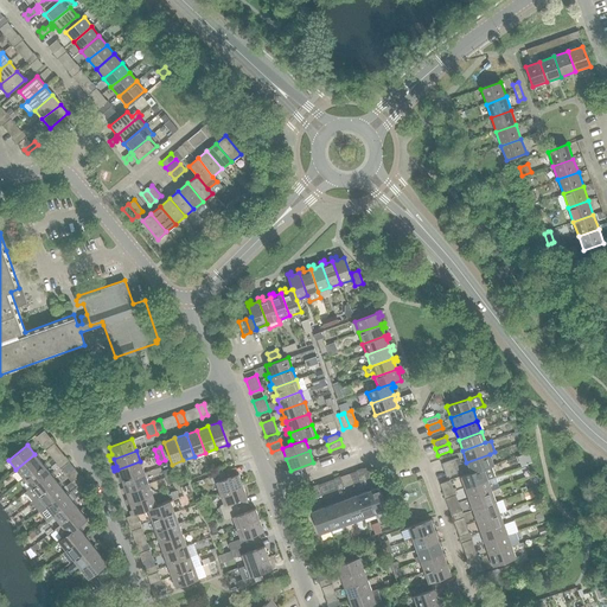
[(16,470),(24,479),(42,464),(34,454),(16,470)]
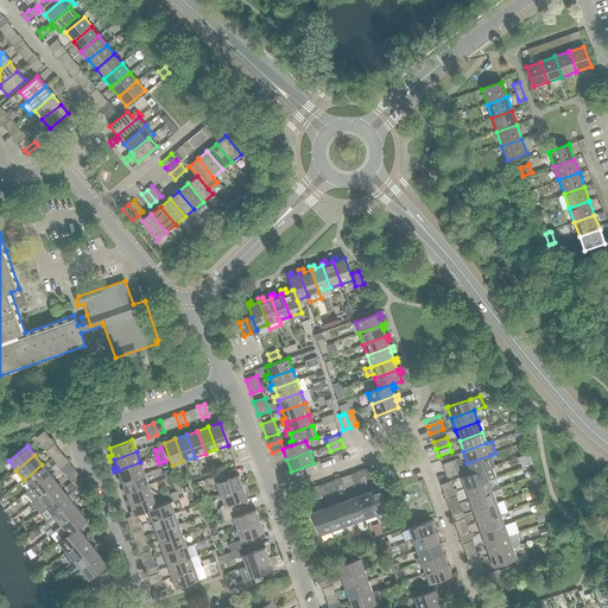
[(494,467),(491,455),(467,463),(472,474),(483,469),(485,470),(491,467),(494,467)]
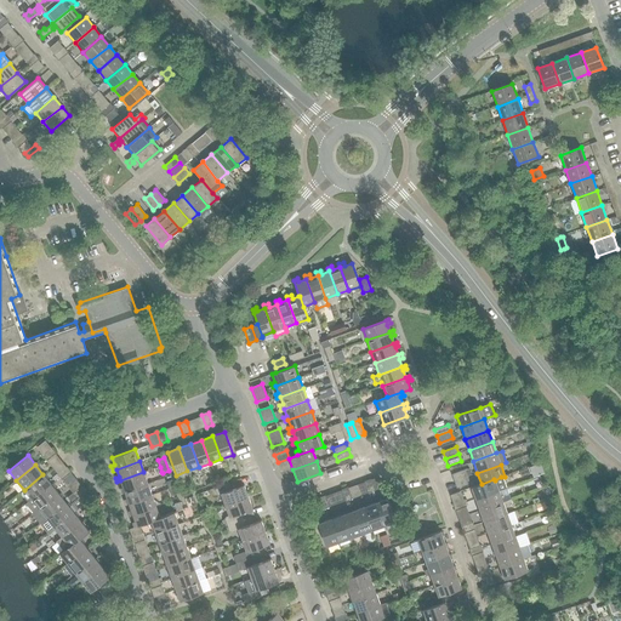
[(451,474),(454,482),(467,477),(465,469),(451,474)]
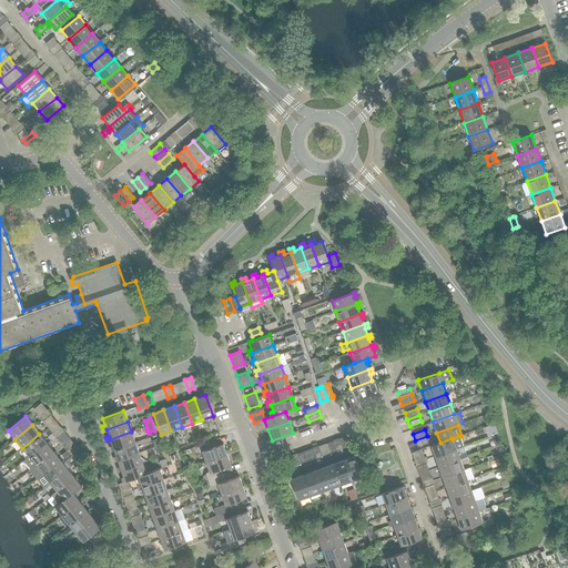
[(134,443),(131,432),(110,439),(112,446),(109,447),(110,452),(113,450),(113,449),(134,443)]
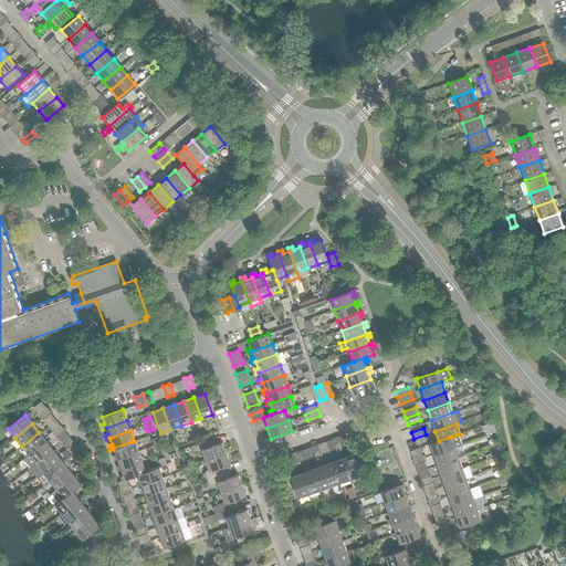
[(22,447),(29,456),(46,441),(39,432),(22,447)]
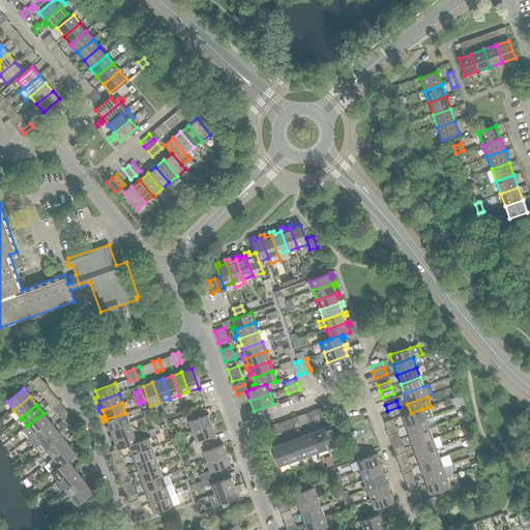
[(401,412),(399,407),(387,411),(389,417),(401,412)]
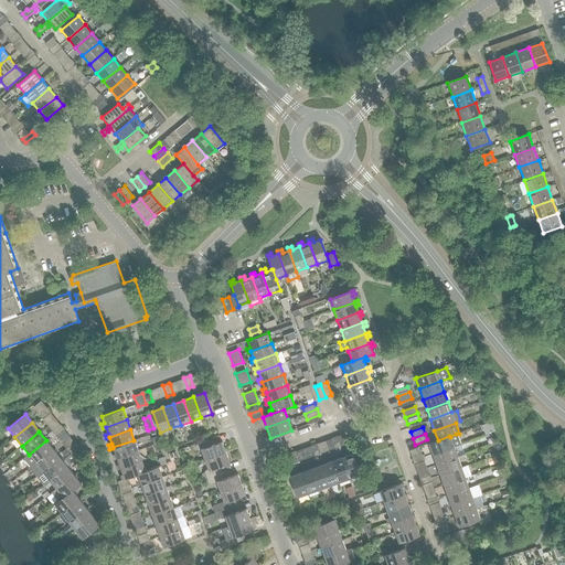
[(449,436),(438,440),(428,444),(433,455),(454,447),(460,445),(456,434),(450,437),(449,436)]
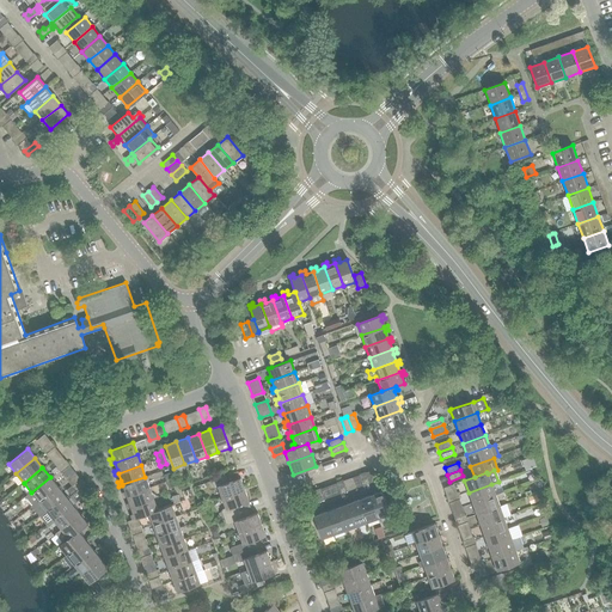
[(169,489),(173,487),(169,473),(164,475),(169,489)]
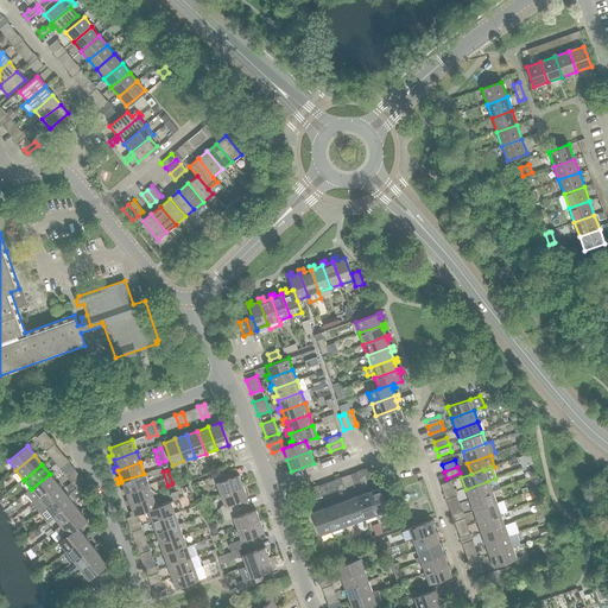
[(216,483),(220,494),(242,486),(239,475),(227,479),(225,472),(209,477),(211,485),(216,483)]
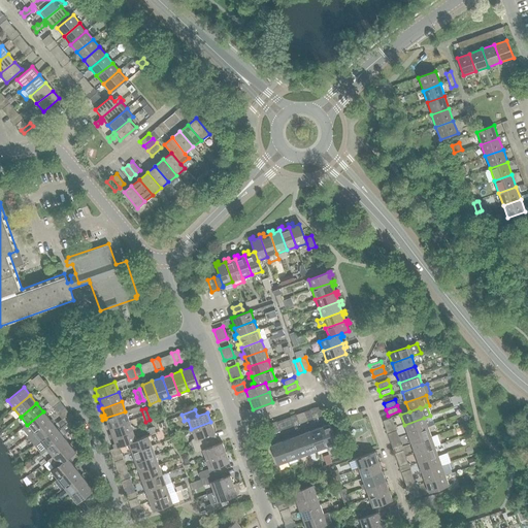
[(27,425),(33,432),(50,420),(43,411),(27,425)]
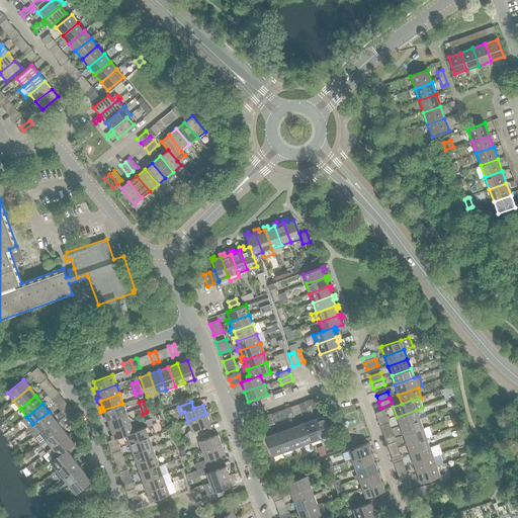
[(104,421),(107,420),(126,413),(122,404),(103,410),(103,411),(105,416),(103,417),(104,421)]
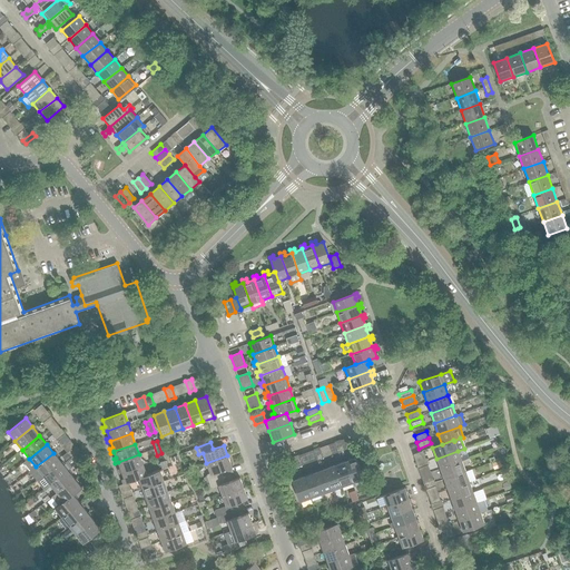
[(461,461),(458,451),(436,459),(440,469),(461,461)]
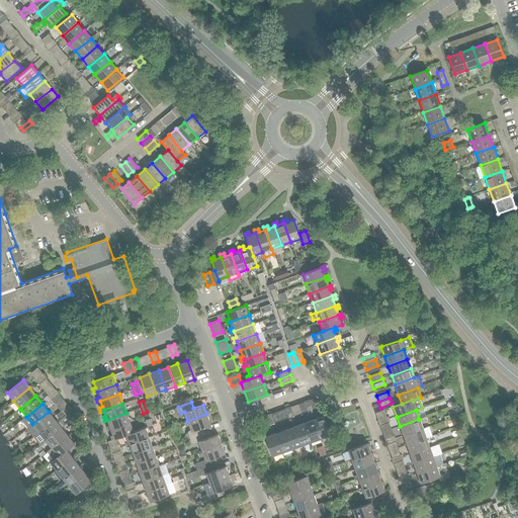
[(27,429),(33,436),(55,420),(49,412),(27,429)]
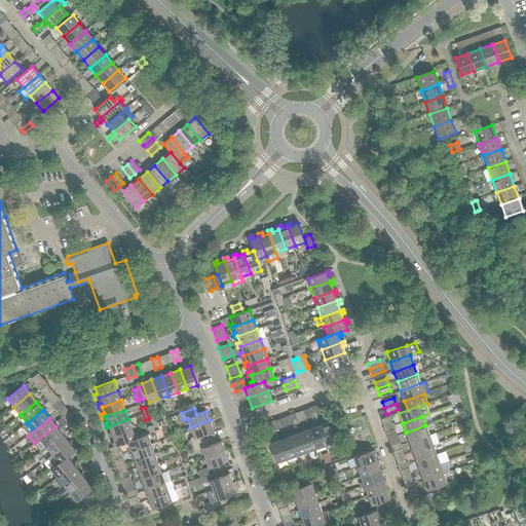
[(132,428),(128,419),(109,426),(111,433),(108,434),(109,437),(112,436),(132,428)]
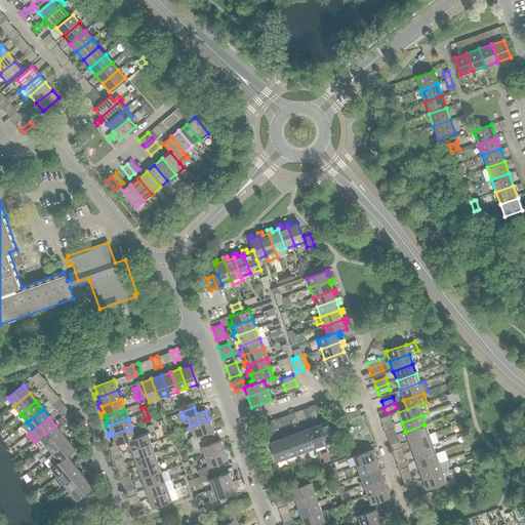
[(213,430),(209,419),(190,427),(193,437),(189,438),(191,444),(205,439),(203,434),(213,430)]
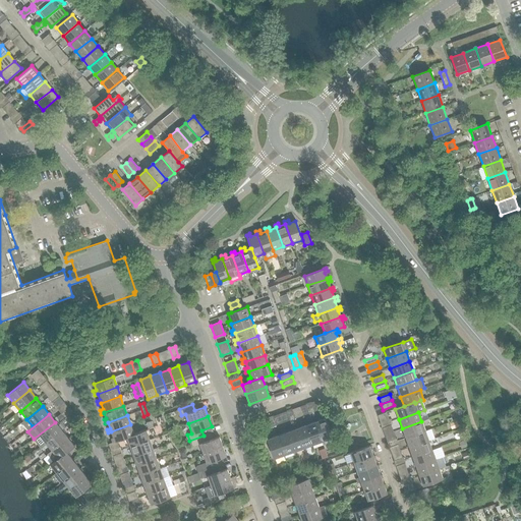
[(325,418),(314,422),(322,442),(332,438),(325,418)]
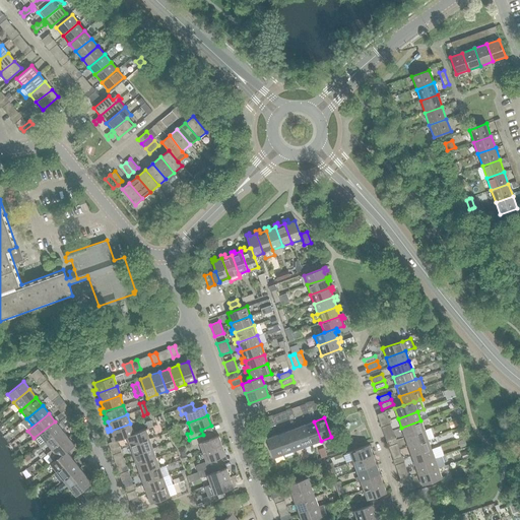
[(420,420),(401,428),(404,437),(425,430),(420,420)]
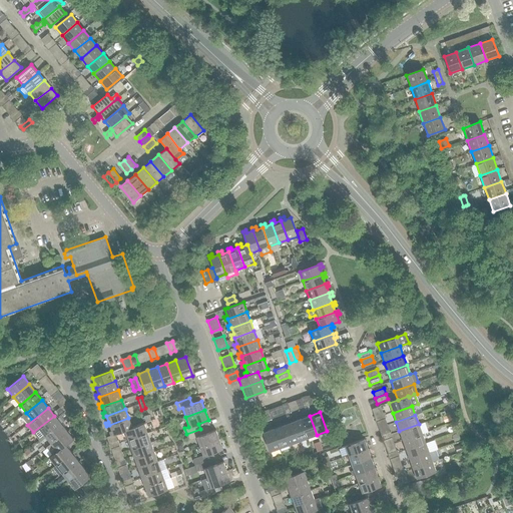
[(451,421),(449,415),(443,417),(445,423),(451,421)]
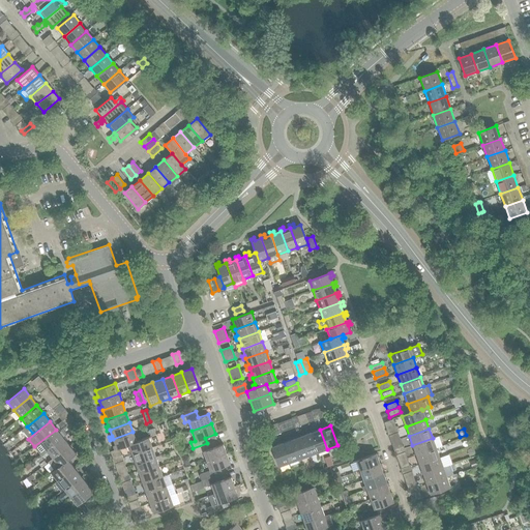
[(62,437),(56,430),(34,446),(41,455),(47,451),(46,450),(62,437)]
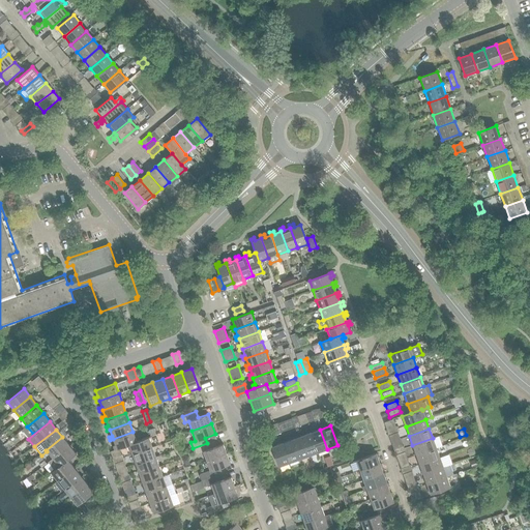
[(327,449),(320,430),(311,433),(318,452),(327,449)]
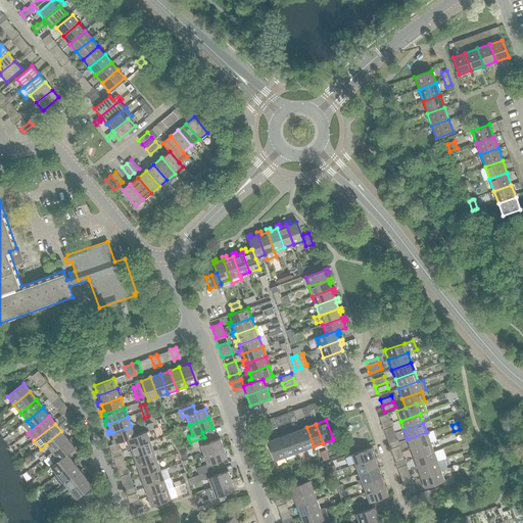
[(114,443),(127,439),(127,438),(134,436),(134,435),(131,426),(111,433),(113,439),(110,440),(112,444),(114,443)]
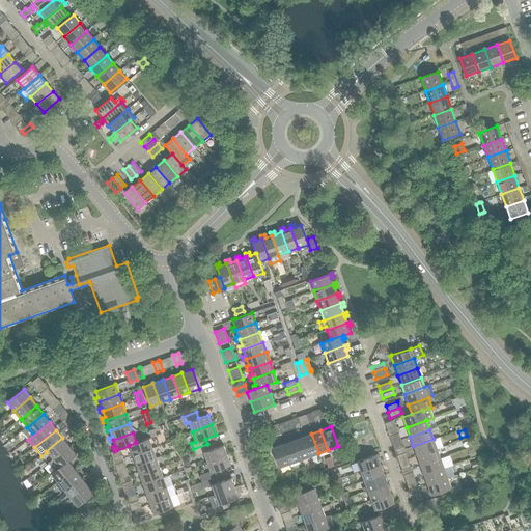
[(311,434),(301,437),(308,456),(318,453),(311,434)]
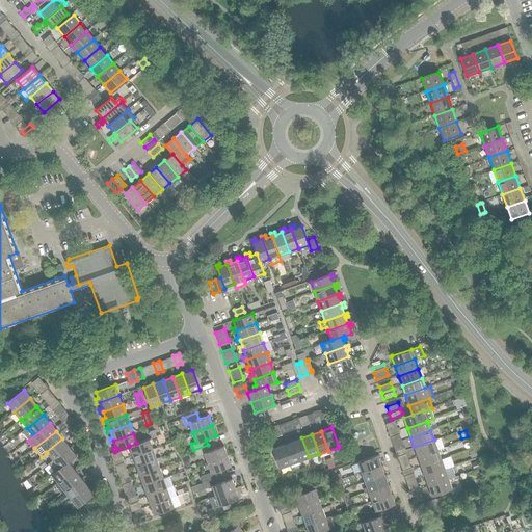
[(309,457),(301,437),(292,442),(299,461),(309,457)]
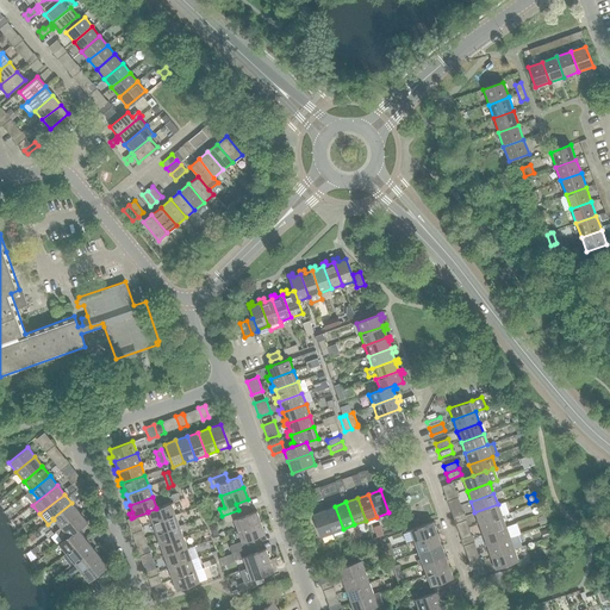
[(53,518),(54,520),(61,528),(80,512),(72,503),(53,518)]
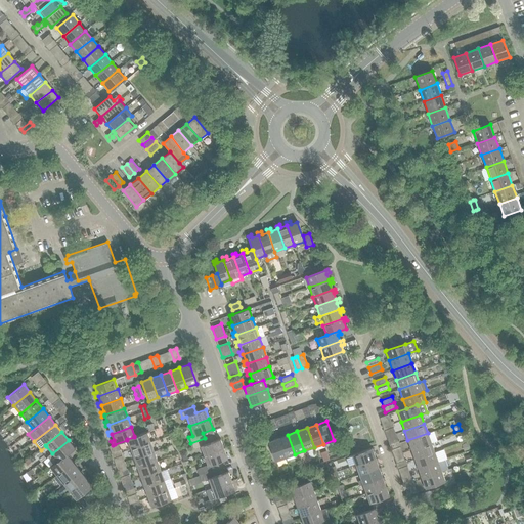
[(146,432),(134,436),(134,437),(127,439),(127,440),(131,449),(150,442),(146,432)]
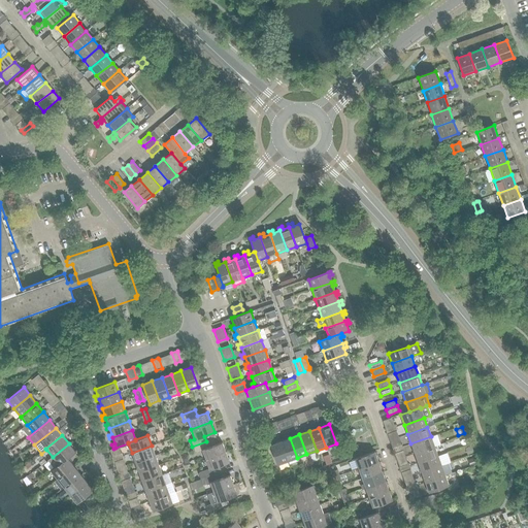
[(431,436),(410,443),(415,454),(434,447),(431,436)]
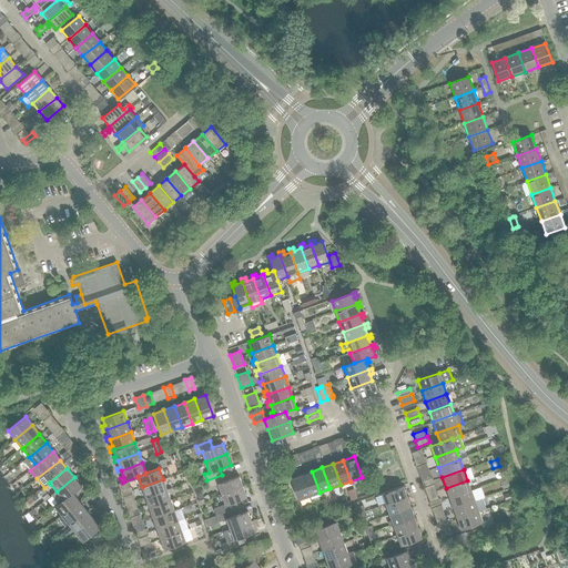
[(312,472),(302,475),(308,496),(320,493),(312,472)]
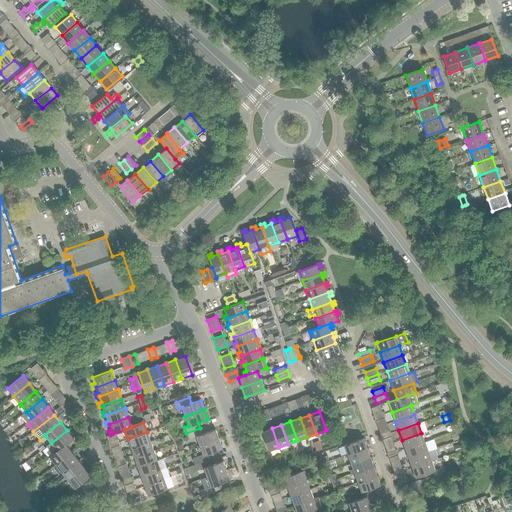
[(196,436),(199,446),(219,439),(215,429),(202,434),(200,428),(186,433),(188,439),(196,436)]
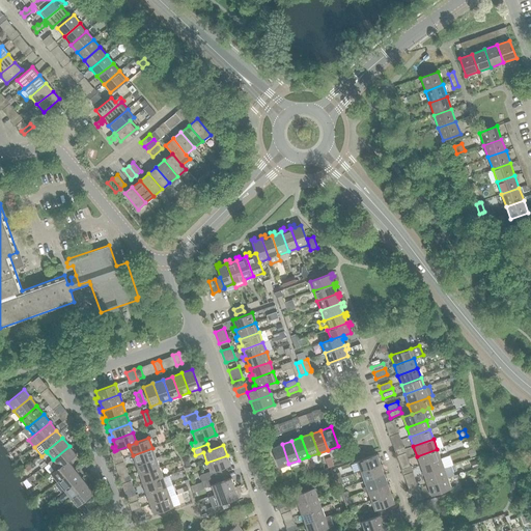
[(288,464),(282,444),(272,448),(279,468),(288,464)]
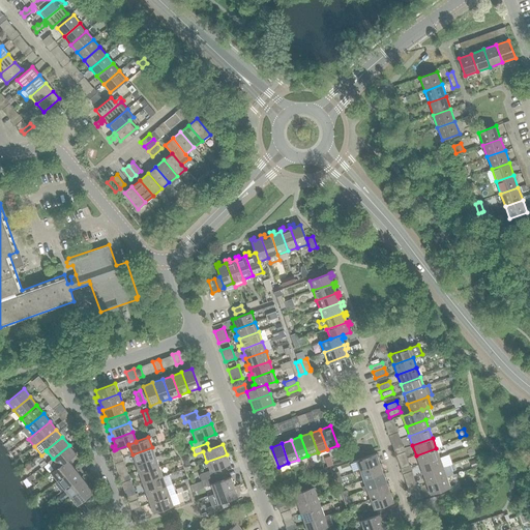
[(76,453),(69,445),(53,459),(48,462),(54,470),(67,460),(76,453)]
